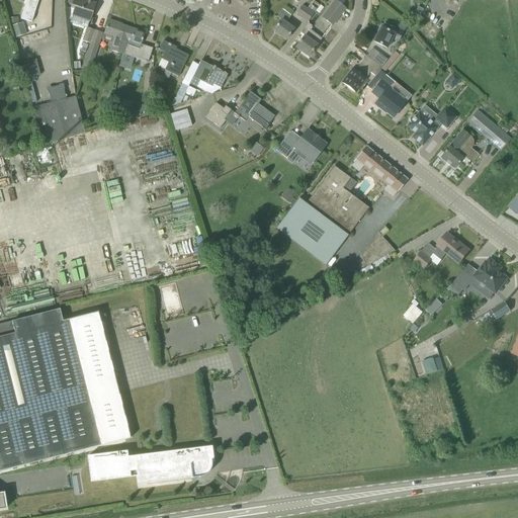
[(38,0),(27,0),(21,18),(31,22),(38,0)]
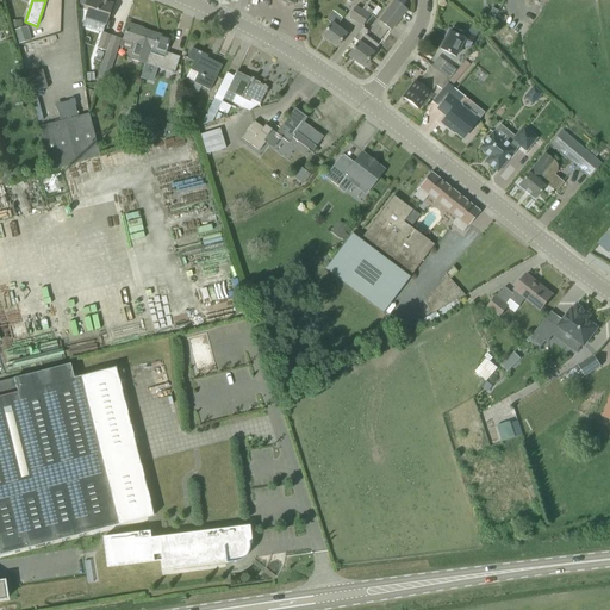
[(100,1),(94,0),(87,0),(83,8),(87,10),(85,18),(105,24),(112,5),(100,0),(100,1)]
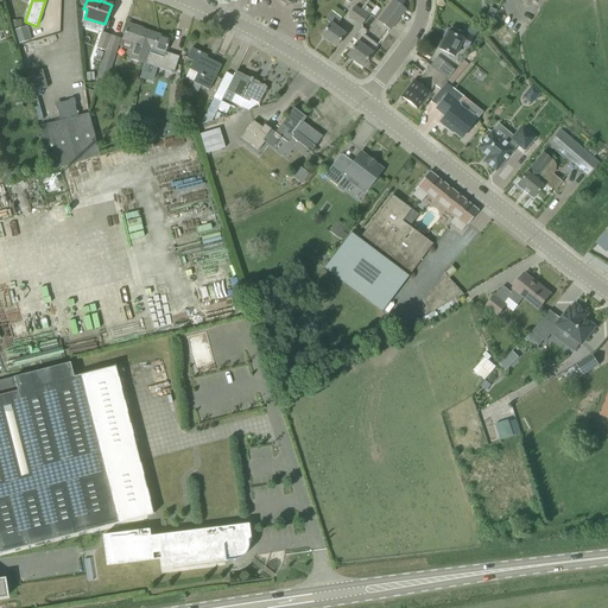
[(367,0),(360,10),(355,6),(348,16),(361,25),(375,6),(367,0)]
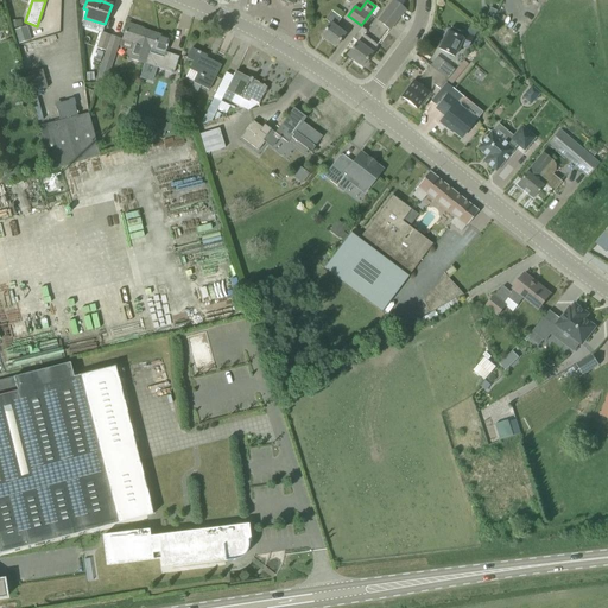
[(396,23),(405,10),(393,0),(378,20),(380,23),(390,30),(396,23)]
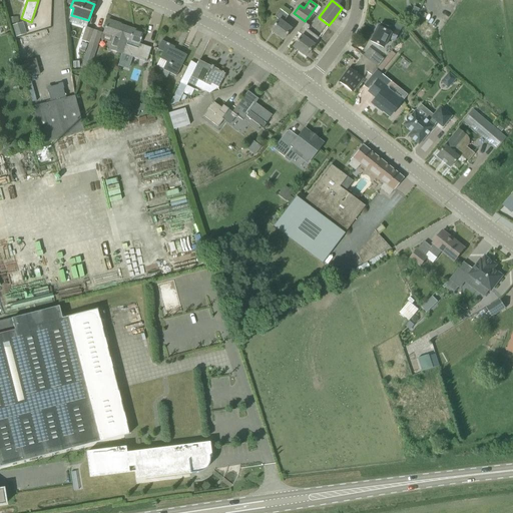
[(275,16),(279,19),(271,31),(283,40),(291,29),(283,22),(291,12),(284,6),(281,10),(280,9),(275,16)]
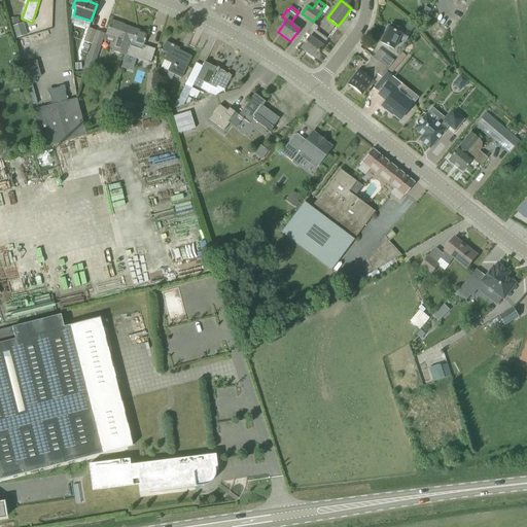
[(111,20),(106,34),(115,37),(114,43),(111,50),(125,55),(128,46),(130,42),(133,43),(137,30),(120,24),(120,23),(111,20)]
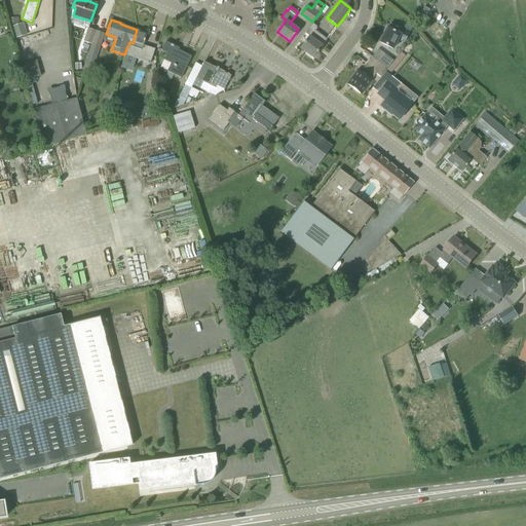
[(15,38),(27,35),(24,23),(12,27),(15,38)]
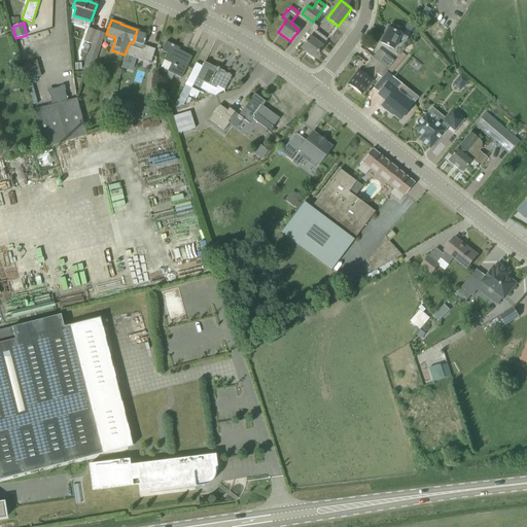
[(306,33),(309,36),(301,48),(313,58),(313,59),(314,58),(313,57),(317,53),(322,46),(327,39),(315,30),(317,27),(313,24),(306,33)]
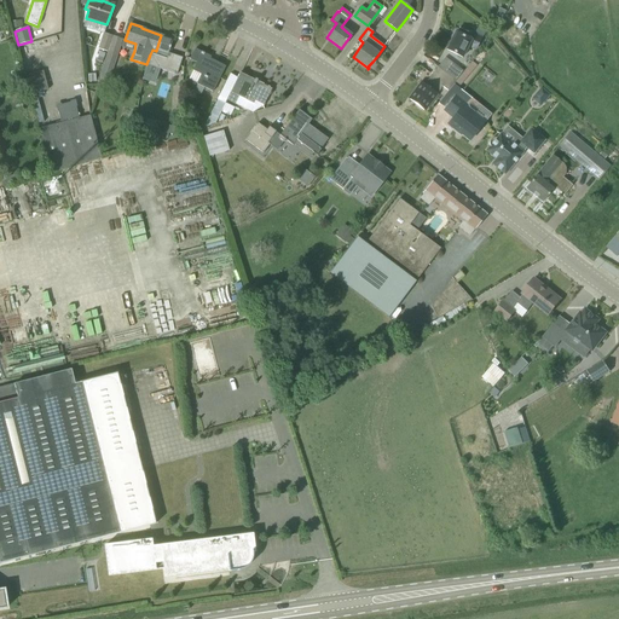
[(472,32),(469,39),(456,33),(446,50),(462,58),(468,47),(476,51),(482,38),(472,32)]
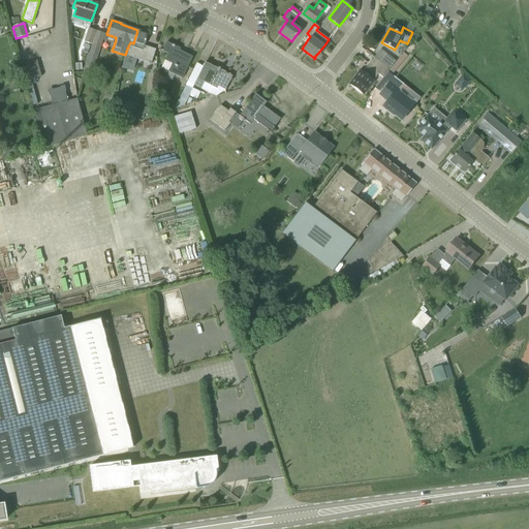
[(89,28),(84,41),(92,44),(97,30),(89,28)]
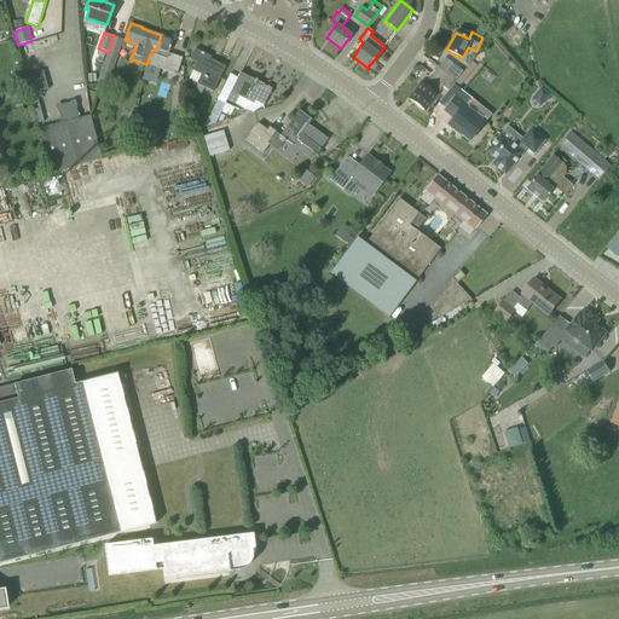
[(100,79),(98,85),(106,87),(117,53),(120,46),(122,39),(114,35),(108,52),(99,77),(100,79)]
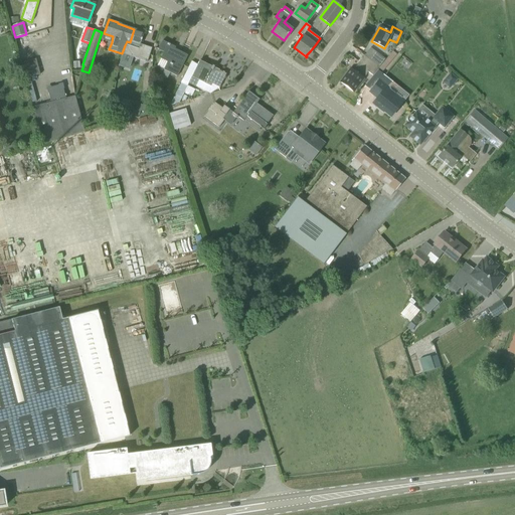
[(152,48),(140,44),(144,32),(134,29),(130,42),(127,41),(125,45),(122,53),(147,61),(152,48)]
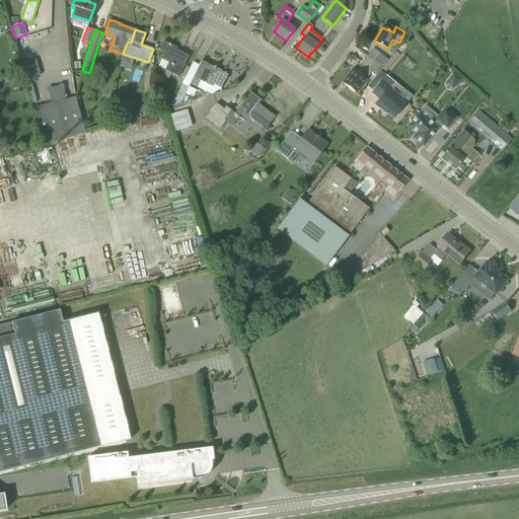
[(164,70),(178,77),(189,56),(175,50),(176,48),(163,41),(159,50),(164,53),(161,59),(157,67),(164,70)]
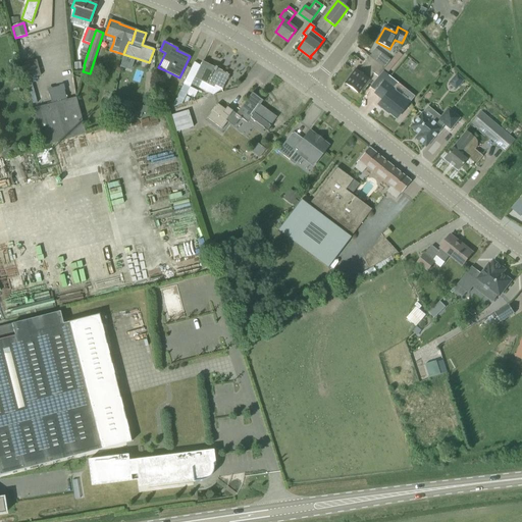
[(375,49),(369,57),(383,68),(392,60),(383,55),(375,49)]
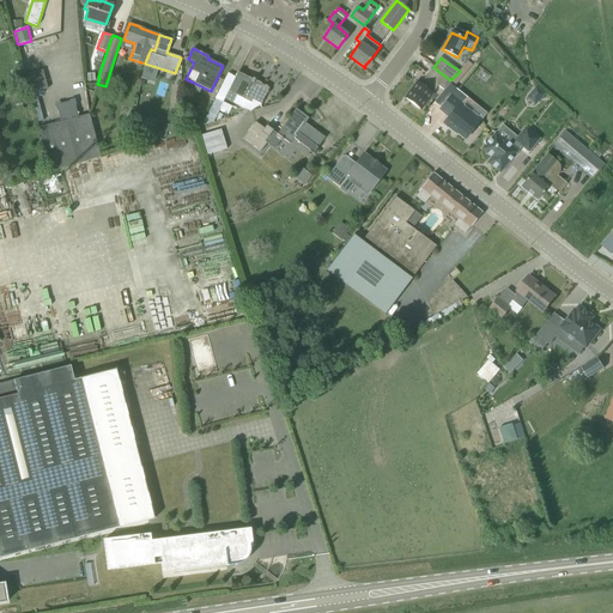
[(444,90),(450,80),(434,67),(420,84),(417,82),(411,90),(412,91),(406,98),(419,109),(425,102),(426,102),(434,92),(432,91),(437,84),(444,90)]
